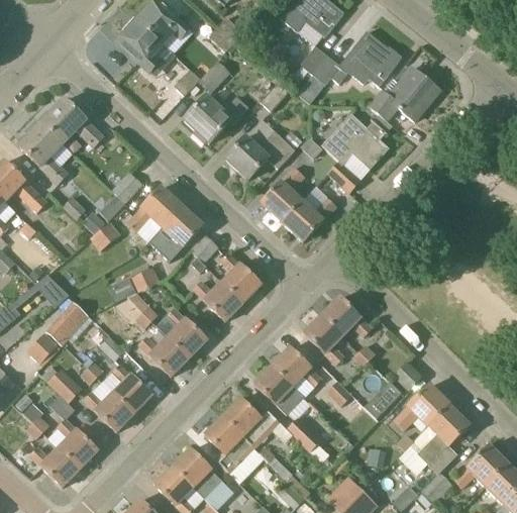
[(136,20),(163,44),(174,32),(180,38),(189,28),(159,0),(154,0),(136,20)]
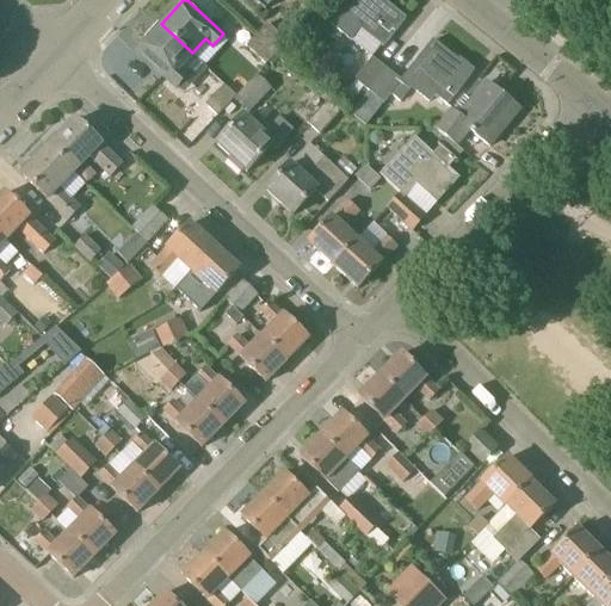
[(406,14),(387,0),(345,0),(329,19),(371,54),(381,43),(383,43),(406,14)]
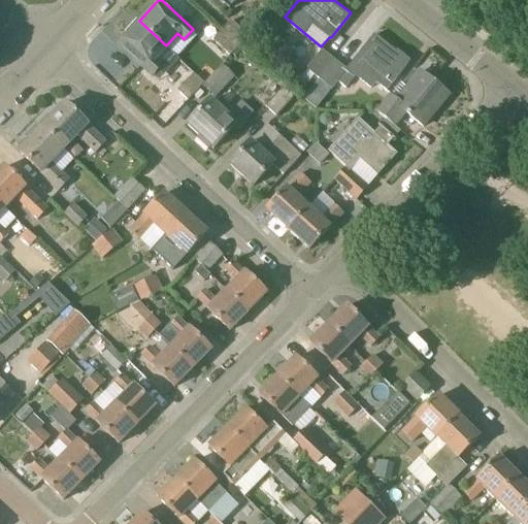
[(249,33),(231,18),(222,27),(239,43),(249,33)]
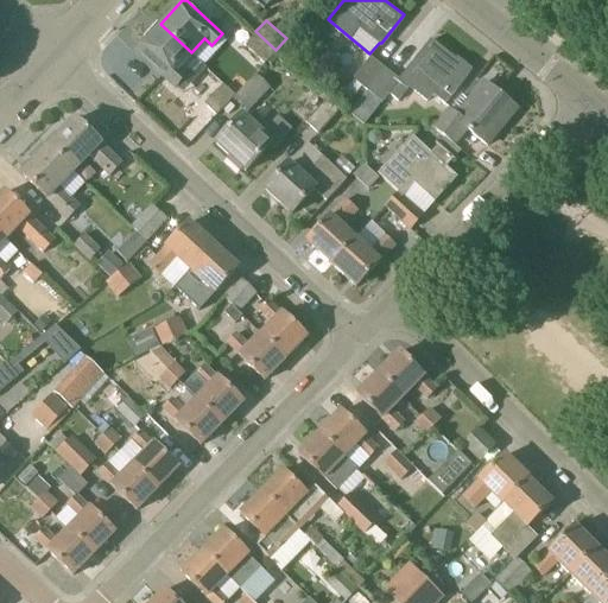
[(191,52),(160,24),(137,49),(176,84),(187,73),(178,67),(191,52)]
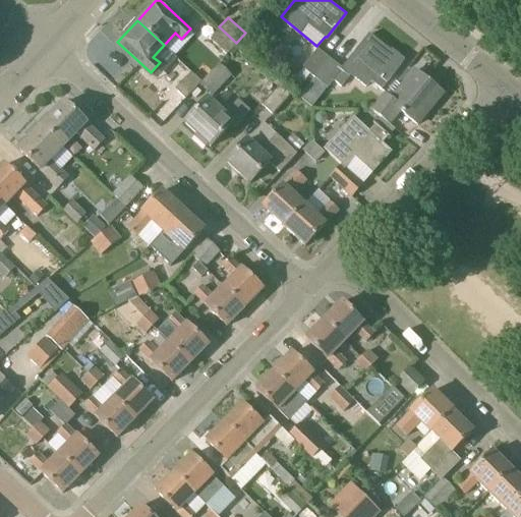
[(236,43),(219,26),(210,37),(227,53),(236,43)]
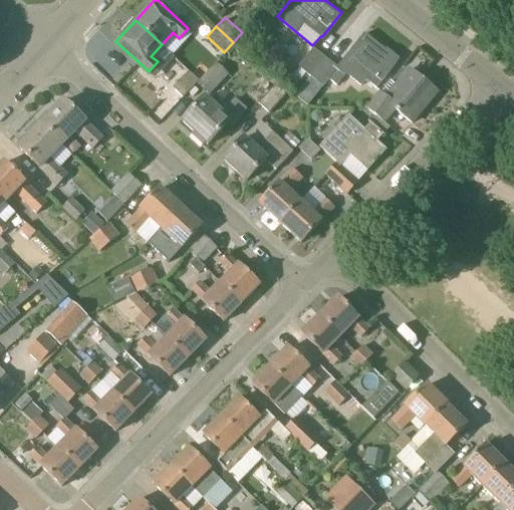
[(399,56),(387,46),(386,47),(364,31),(337,64),(325,55),(310,73),(323,84),(329,76),(337,82),(350,65),(375,85),(399,56)]
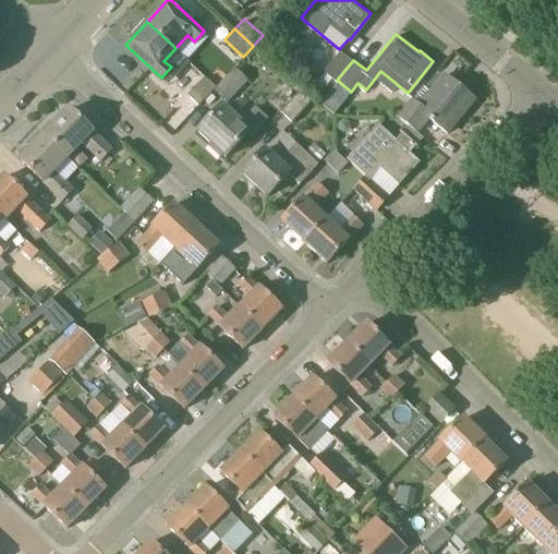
[(273,49),(262,38),(254,47),(265,57),(273,49)]
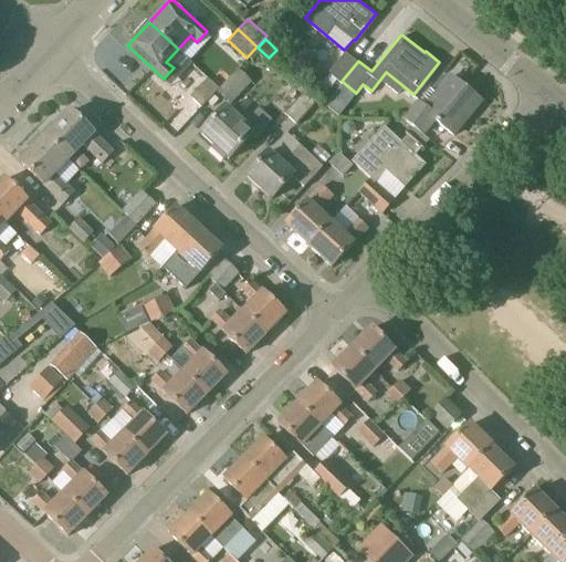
[(342,81),(358,61),(345,50),(328,71),(342,81)]
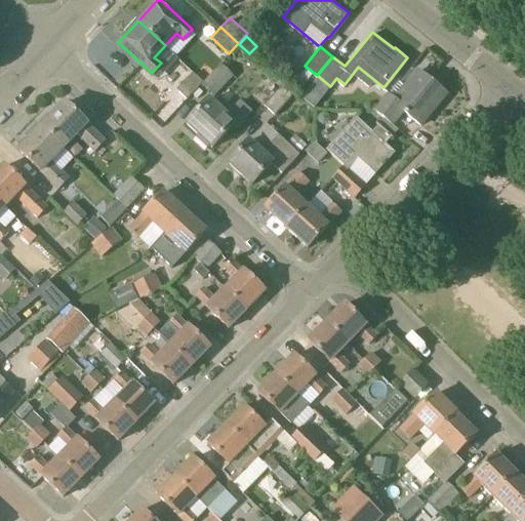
[(234,74),(220,62),(202,82),(214,94),(234,74)]
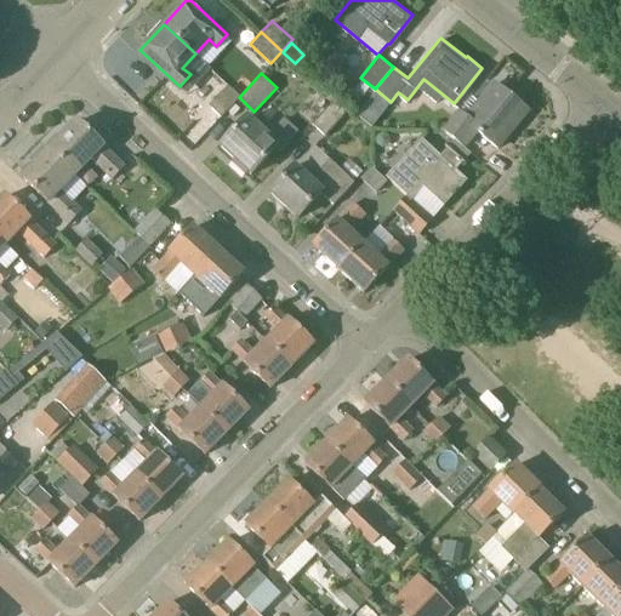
[(499,144),(514,124),(516,124),(528,108),(494,81),(478,101),(472,96),(444,129),(455,137),(462,144),(476,127),(497,146),(499,144)]
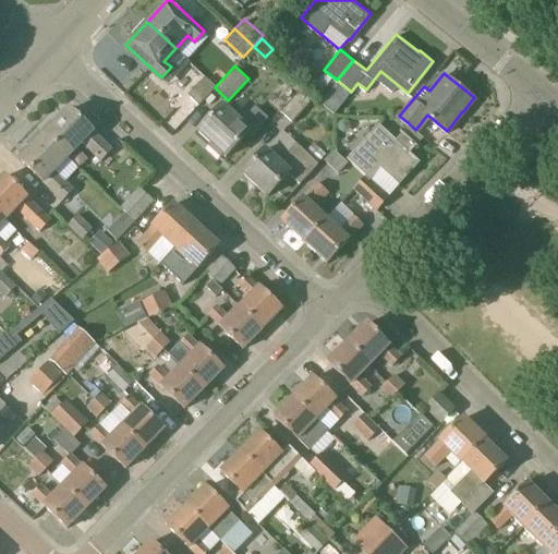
[(216,85),(205,75),(187,93),(198,103),(216,85)]
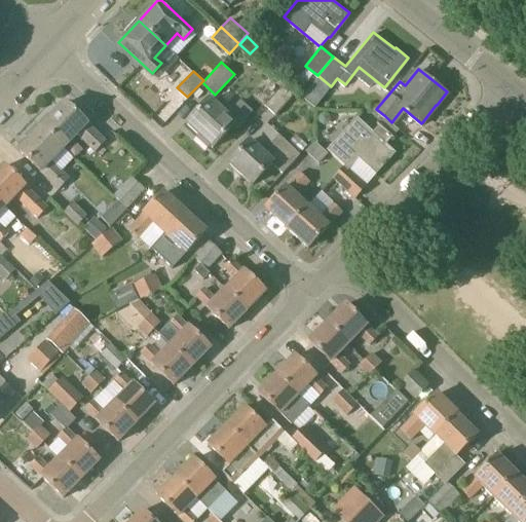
[(295,91),(285,82),(265,103),(275,113),(295,91)]
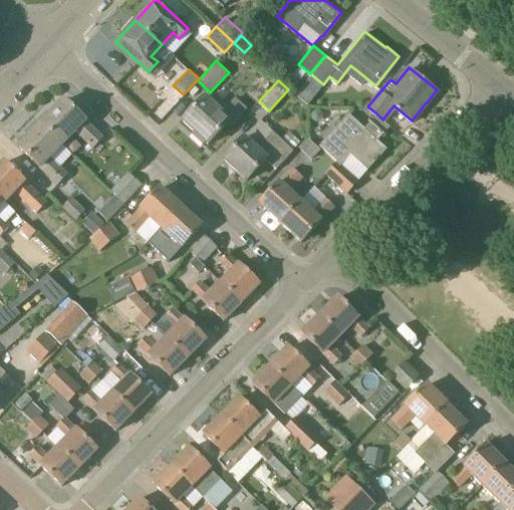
[(302,83),(301,85),(294,93),(307,103),(315,93),(302,83)]
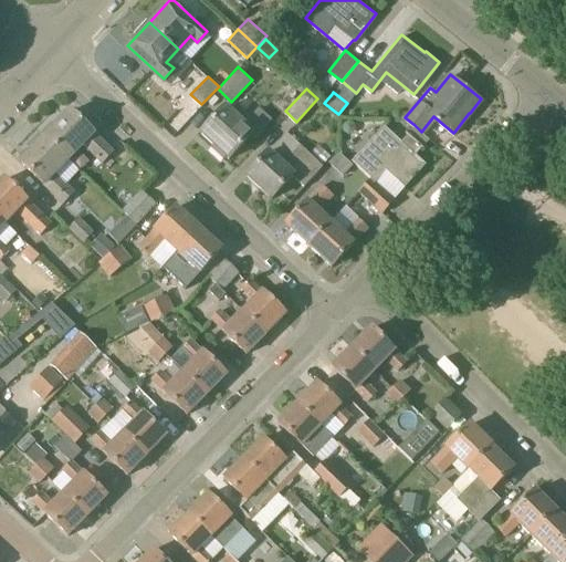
[(252,132),(255,135),(271,117),(258,105),(242,123),(224,106),(201,131),(213,143),(211,145),(224,157),(227,155),(229,157),(252,132)]
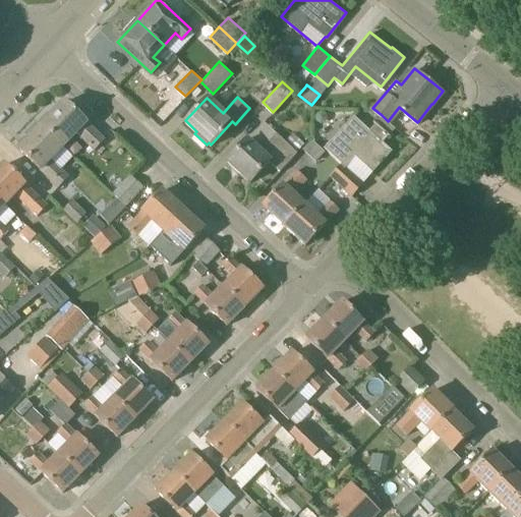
[(48,110),(38,120),(38,121),(62,144),(75,129),(95,148),(105,137),(64,100),(51,113),(48,110)]
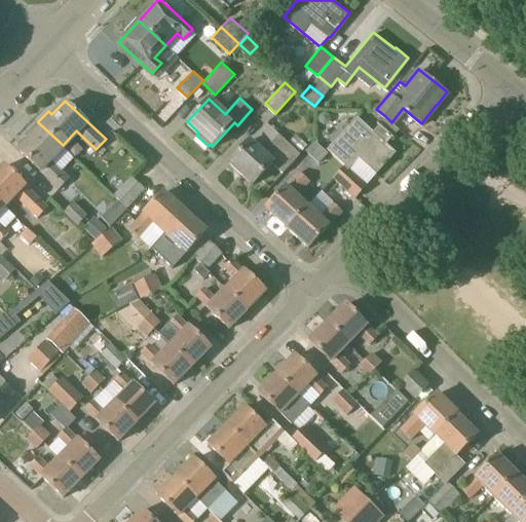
[(385,142),(391,135),(393,137),(395,136),(392,135),(380,122),(373,129),(357,115),(328,147),(344,163),(348,168),(359,156),(376,172),(396,151),(385,142)]
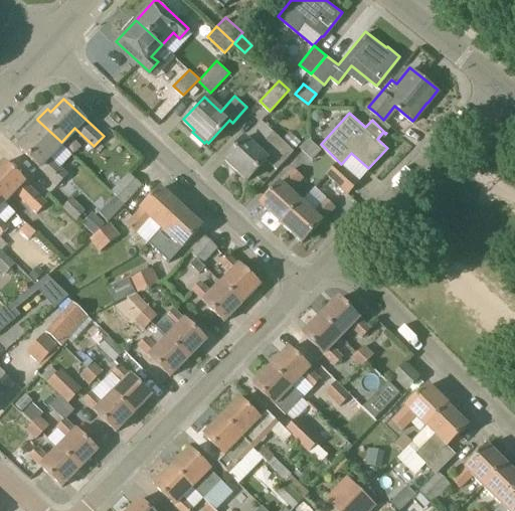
[(383,120),(377,114),(372,120),(384,132),(390,125),(383,120)]
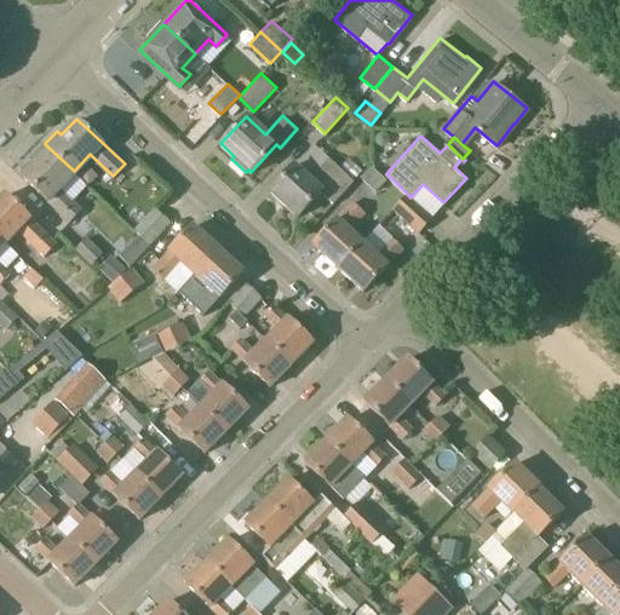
[(22,174),(69,219),(81,207),(59,187),(74,171),(45,144),(45,143),(34,154),(38,157),(22,174)]
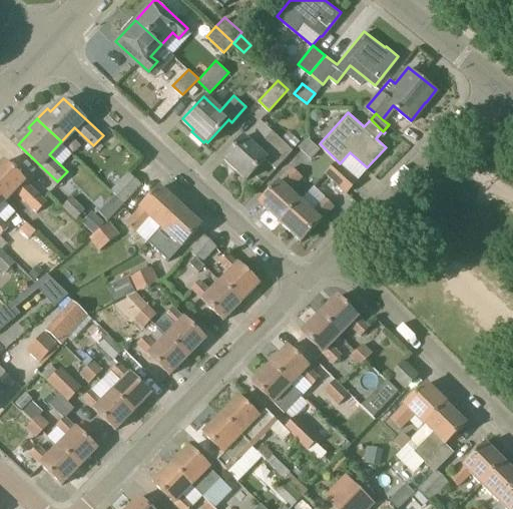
[(276,167),(293,149),(272,129),(255,145),(245,135),(223,157),(246,177),(266,157),(276,167)]
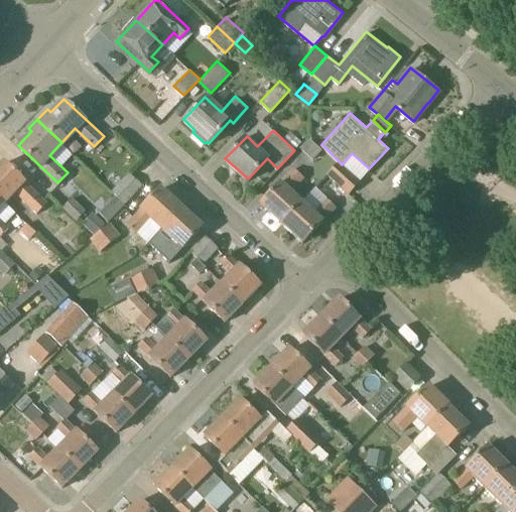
[(308,138),(300,146),(312,158),(320,149),(308,138)]
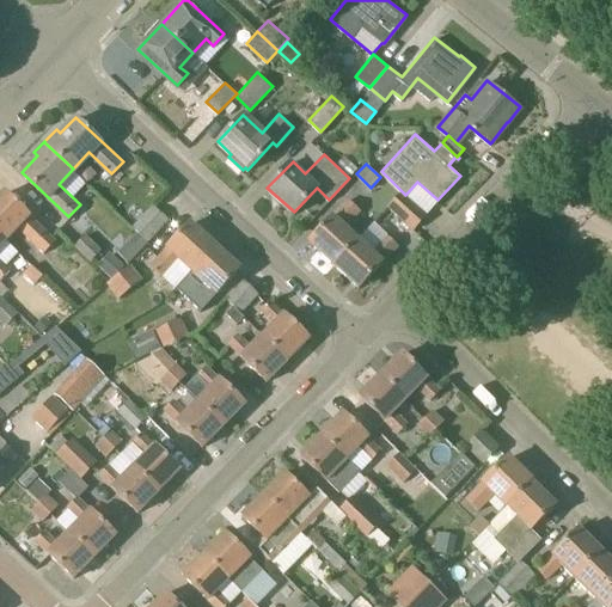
[(4,190),(0,194),(0,233),(5,239),(18,226),(35,243),(44,251),(56,239),(47,231),(4,190)]
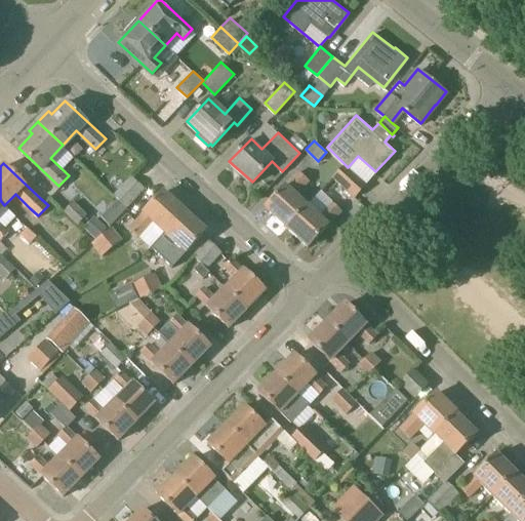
[(348,167),(344,163),(332,176),(354,195),(365,183),(348,167)]
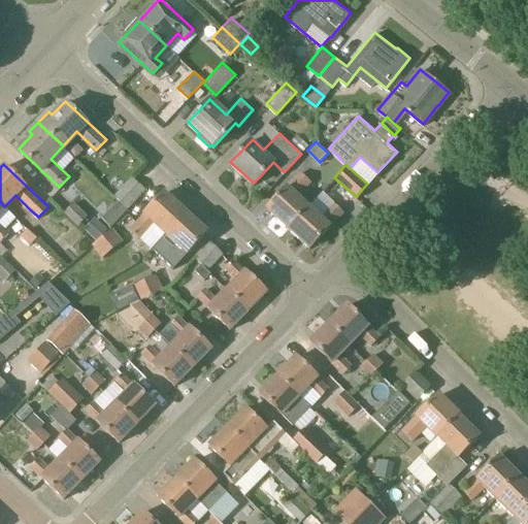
[(308,205),(297,195),(310,179),(300,170),(266,207),(288,227),(308,205)]
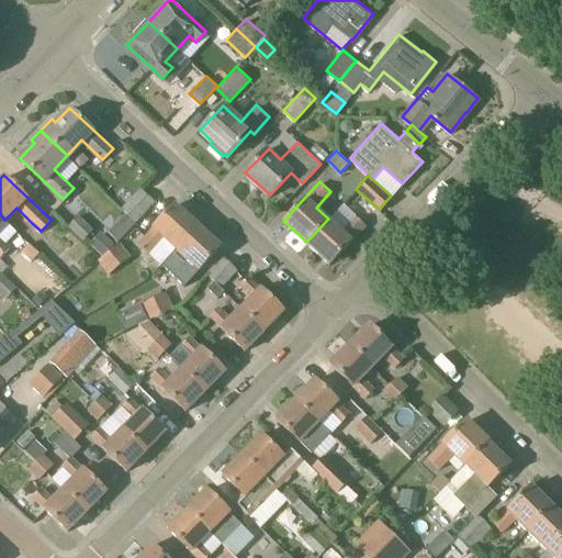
[(156,200),(141,186),(122,207),(136,220),(156,200)]
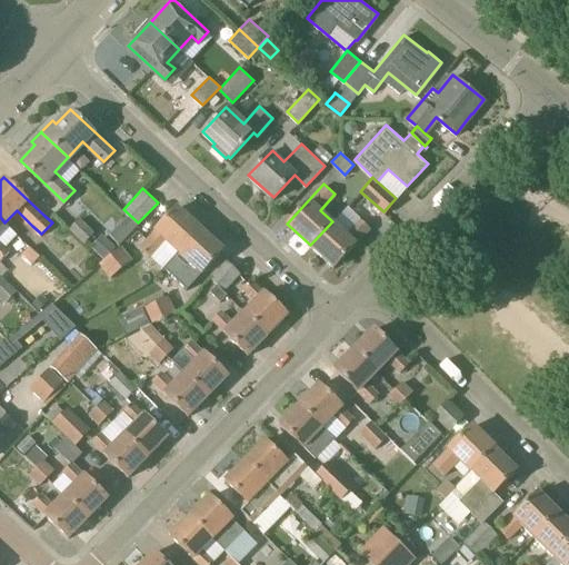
[(178,250),(199,227),(176,206),(139,245),(150,255),(165,239),(178,250)]
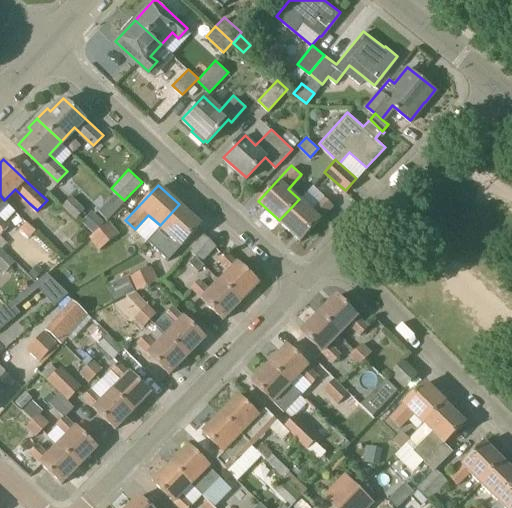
[(0,195),(0,233),(9,225),(0,216),(0,204),(4,200),(0,195)]
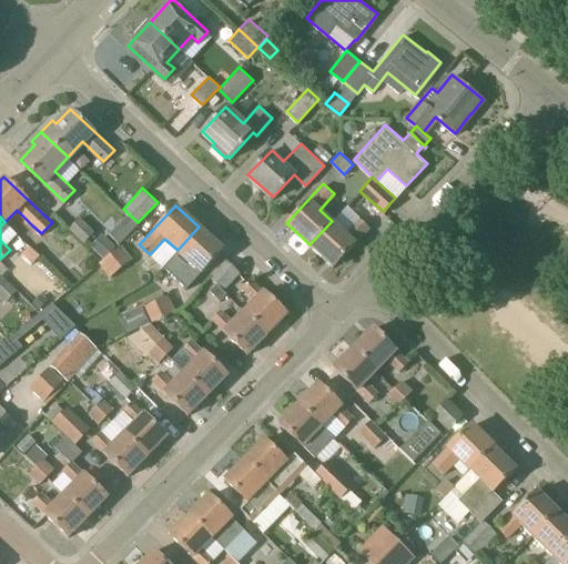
[(332,221),(310,244),(333,265),(369,227),(358,217),(344,232),(332,221)]
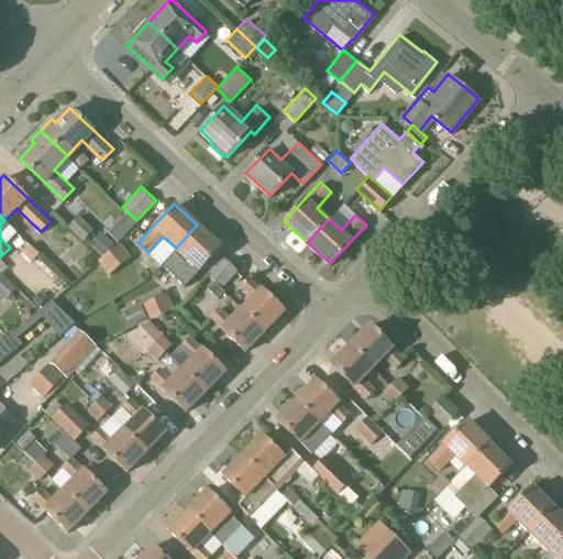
[(94,229),(79,216),(68,227),(83,240),(94,229)]
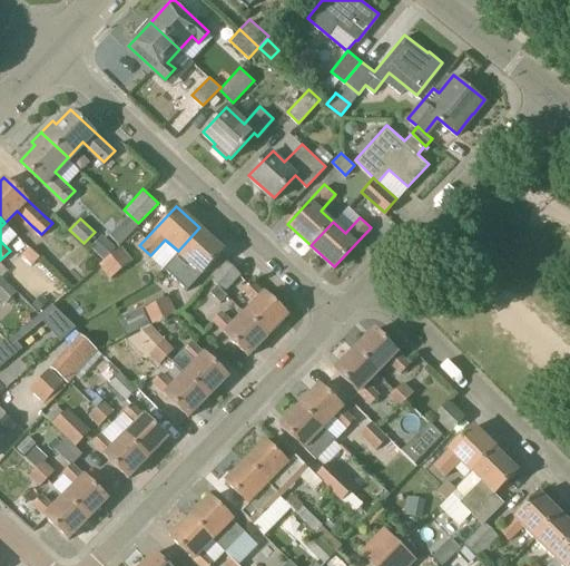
[(127,236),(116,226),(109,234),(119,244),(127,236)]
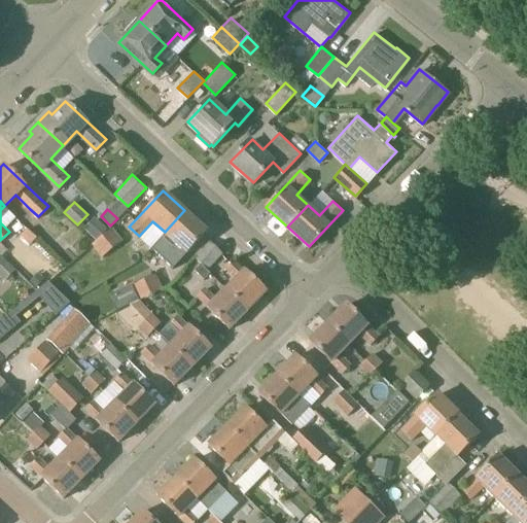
[(184,210),(165,232),(176,242),(161,257),(171,267),(206,230),(184,210)]
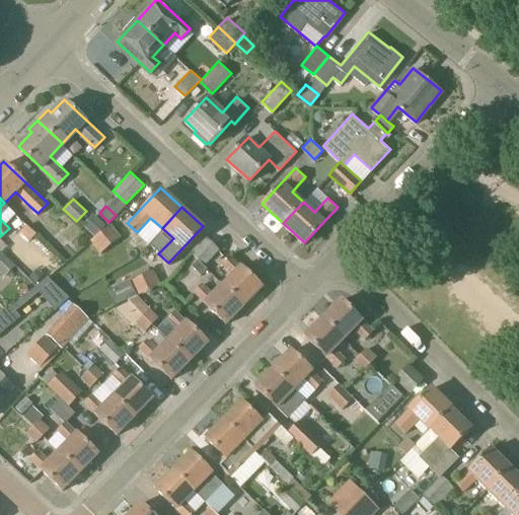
[(103,223),(93,213),(83,223),(94,233),(103,223)]
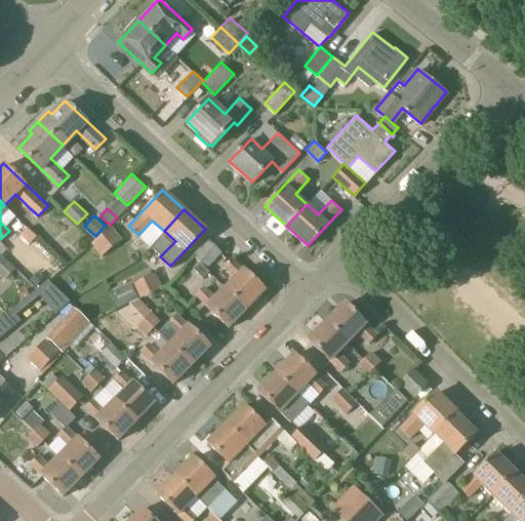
[(27,225),(19,233),(30,242),(37,235),(27,225)]
